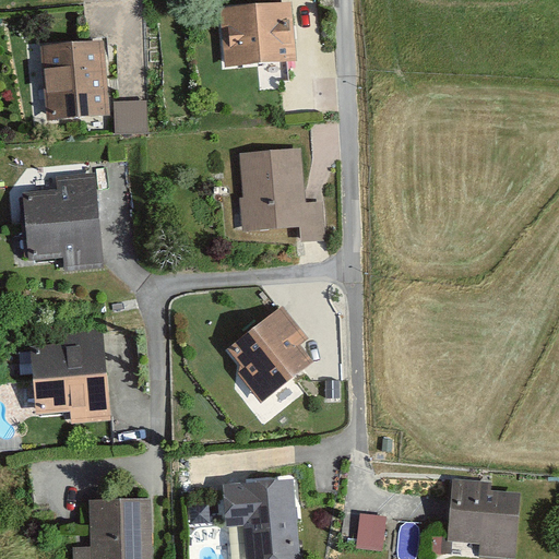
[(287,3),(212,8),(216,64),(290,60),(287,3)]
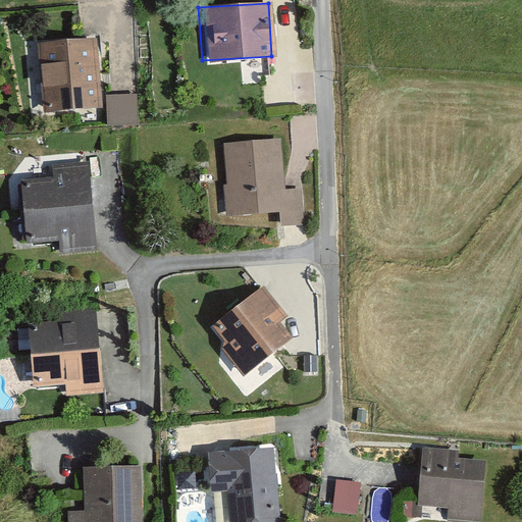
[(90,38),(29,40),(31,105),(92,103),(90,38)]
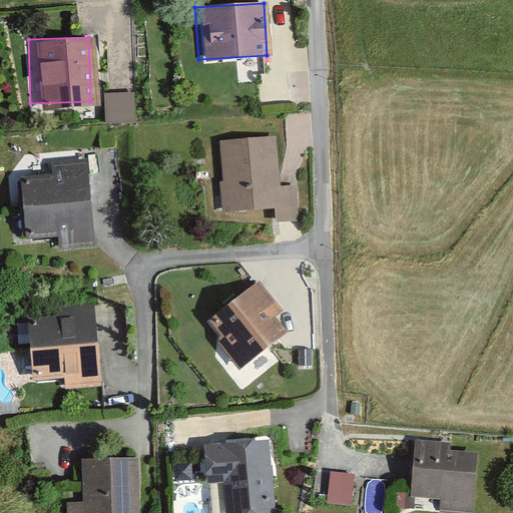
[(129,89),(96,90),(97,122),(130,121),(129,89)]
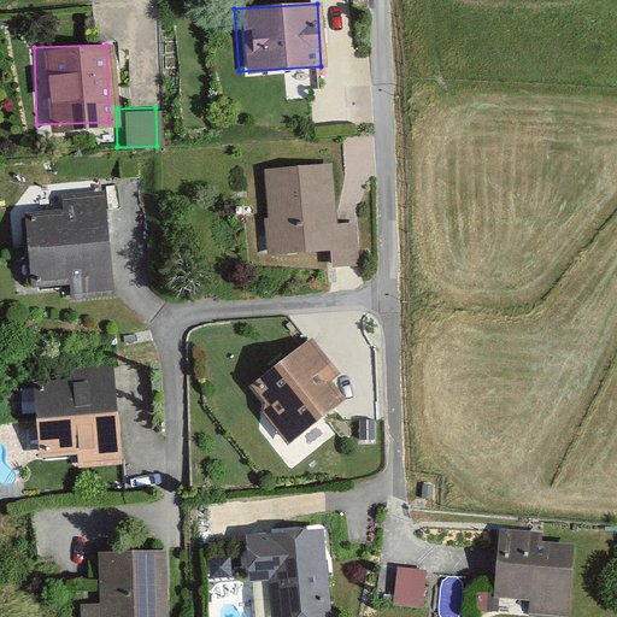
[(335,168),(259,170),(263,254),(329,252),(330,269),(358,269),(357,227),(338,227),(335,168)]
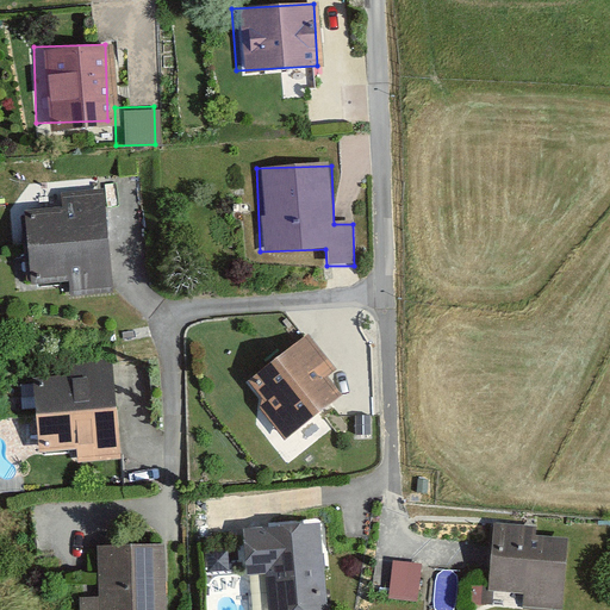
[(105,286),(99,185),(55,188),(56,204),(13,206),(18,281),(58,278),(60,288),(105,286)]
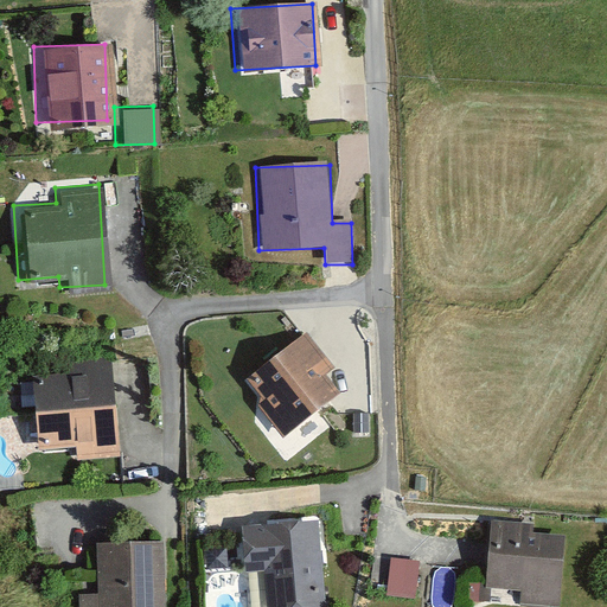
[(307,333),(246,381),(257,395),(255,407),(282,441),(339,396),(325,377),(336,369),(307,333)]
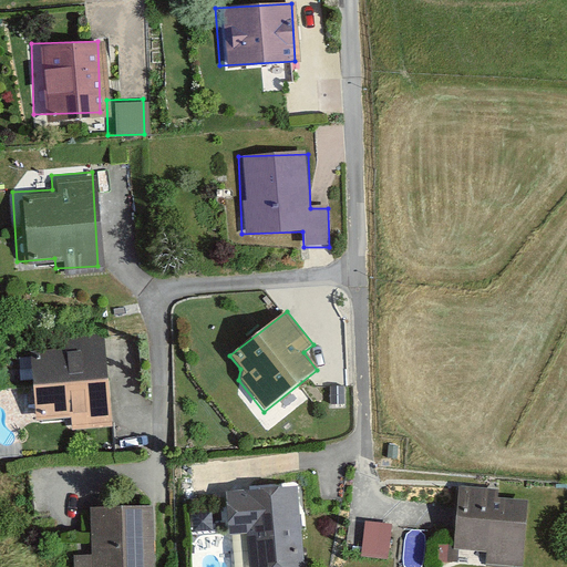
[(68,351),(34,353),(39,419),(74,415),(75,426),(111,423),(104,337),(66,340),(68,351)]
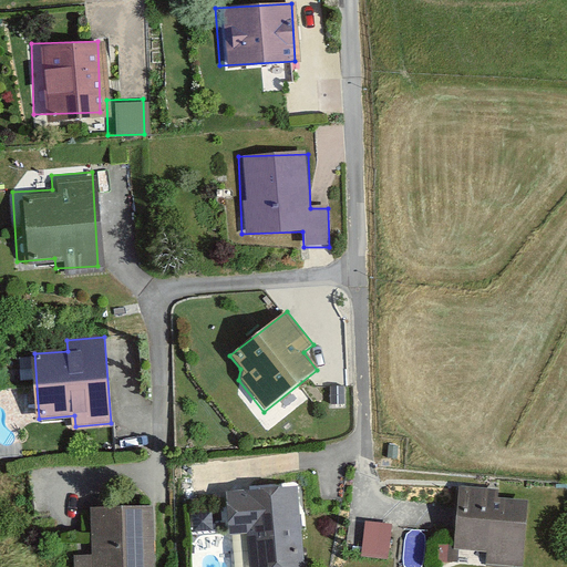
[(297,487),(228,494),(232,531),(250,528),(254,566),(285,566),(303,566),(297,487)]
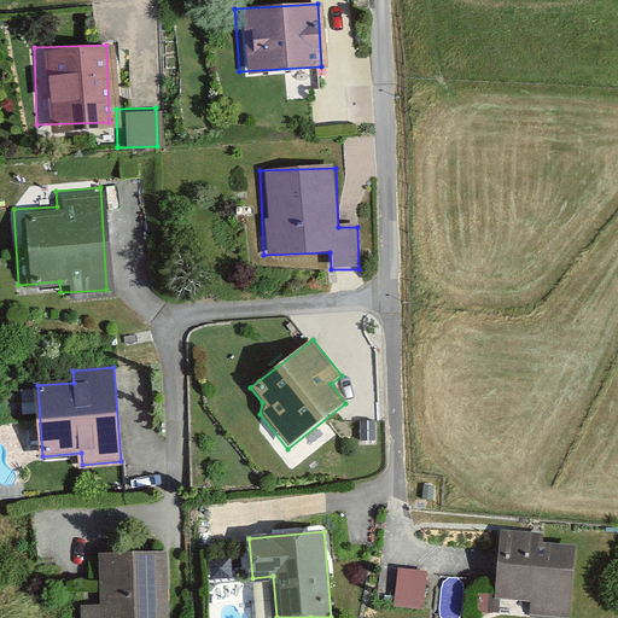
[(547,534),(500,531),(496,599),(534,601),(532,617),(572,617),(577,547),(546,546),(547,534)]
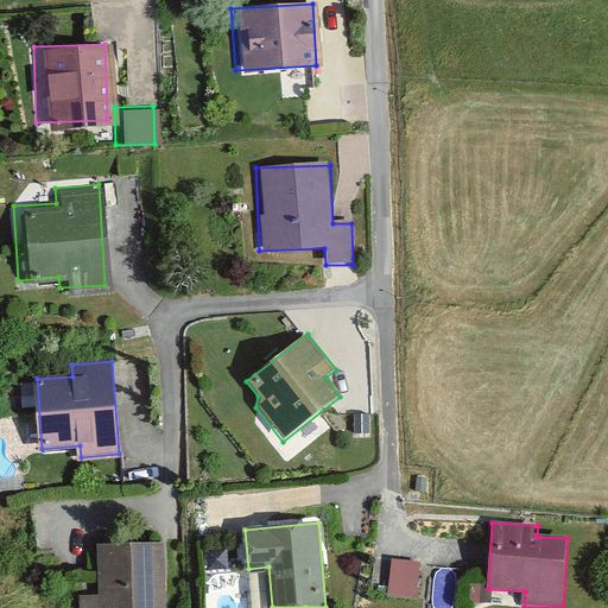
[(157,607),(157,543),(87,544),(88,591),(69,591),(69,607),(157,607)]
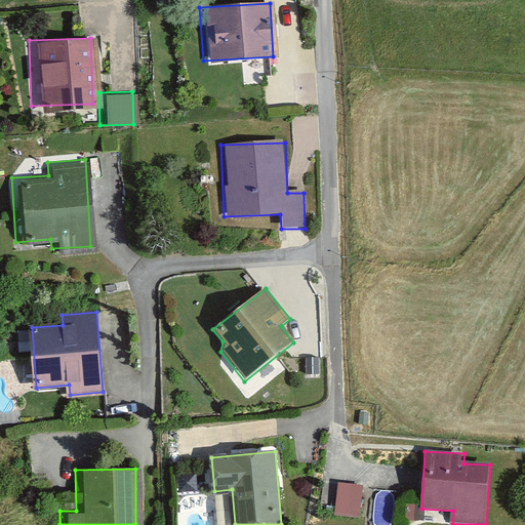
[(361,486),(337,485),(336,514),(360,515),(361,486)]
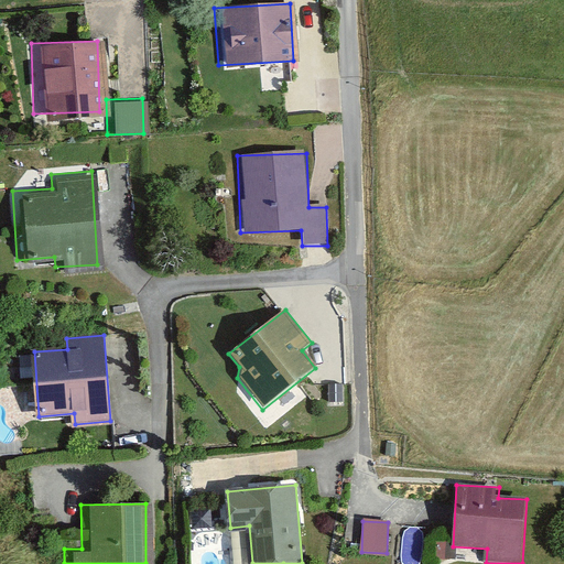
All buildings are outlined.
